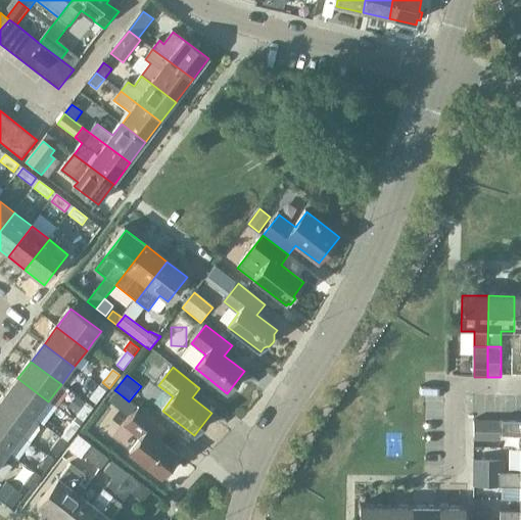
[(17,378),(4,396),(35,419),(48,402),(17,378)]
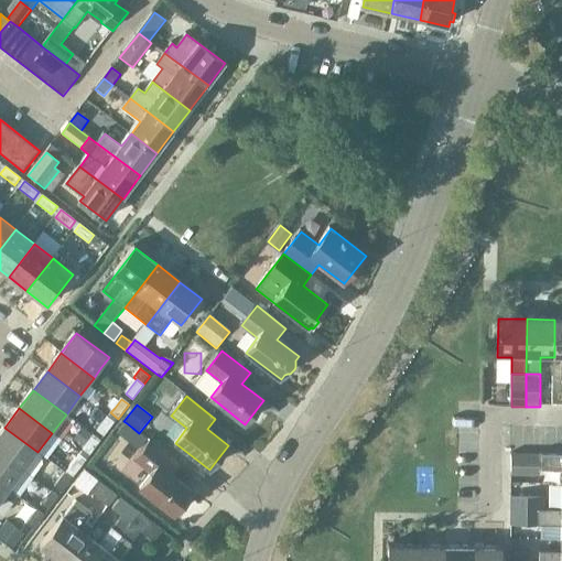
[(104,438),(115,422),(108,417),(97,431),(104,438)]
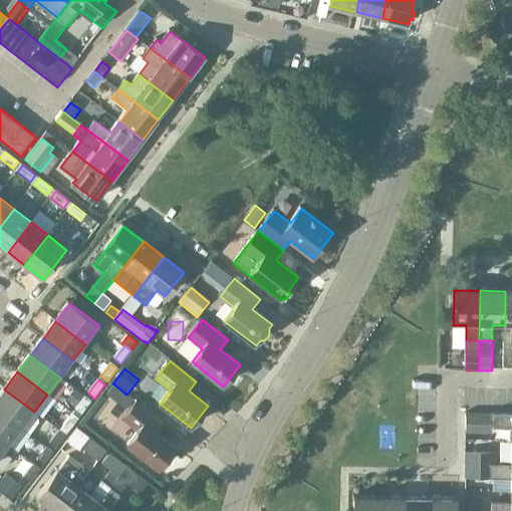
[(115,386),(106,396),(112,400),(120,390),(115,386)]
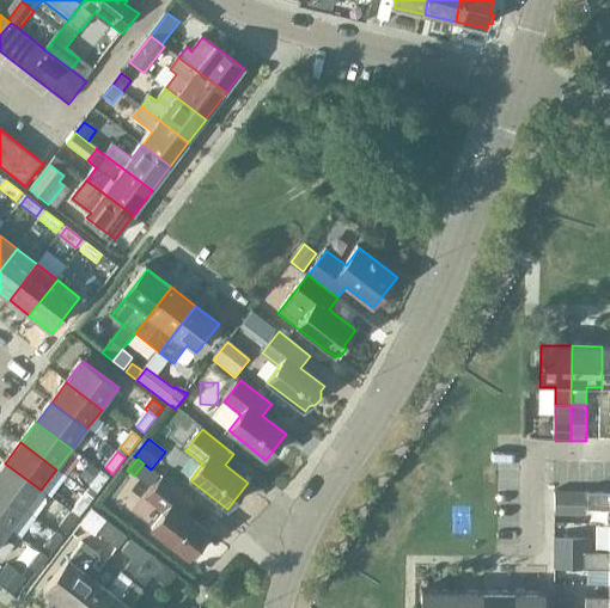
[(5,464),(0,470),(0,491),(25,510),(41,490),(5,464)]
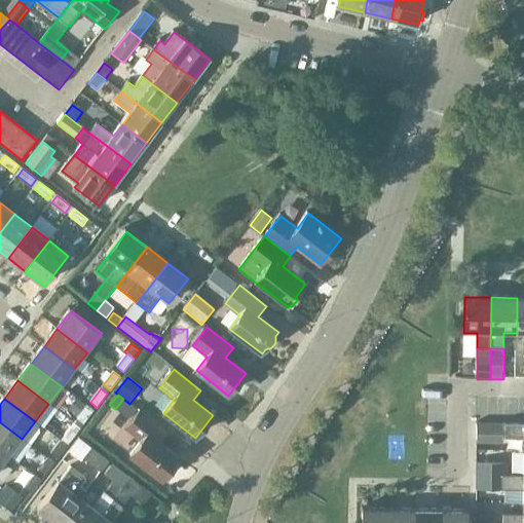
[(77,419),(83,424),(94,411),(87,406),(77,419)]
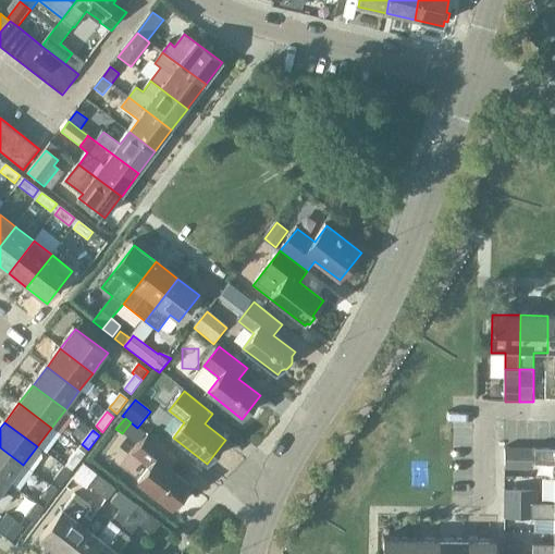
[(177,457),(149,435),(134,455),(149,467),(138,482),(172,508),(190,484),(170,468),(177,457)]
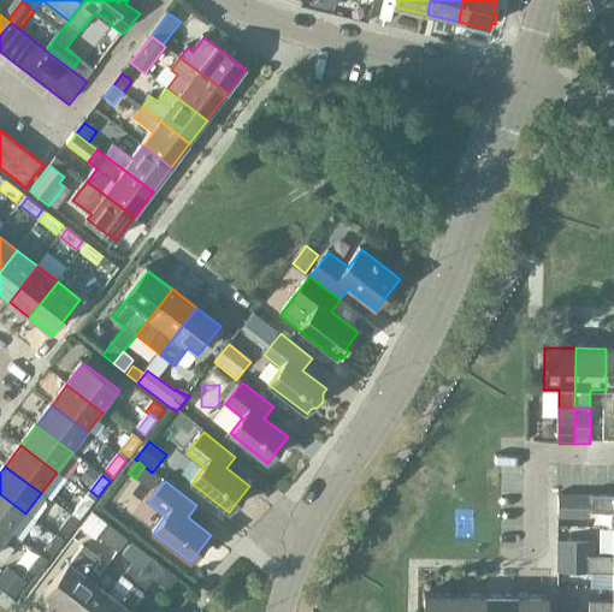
[(76,510),(75,511),(83,517),(95,501),(87,495),(80,491),(77,494),(78,500),(81,503),(77,509),(76,510)]
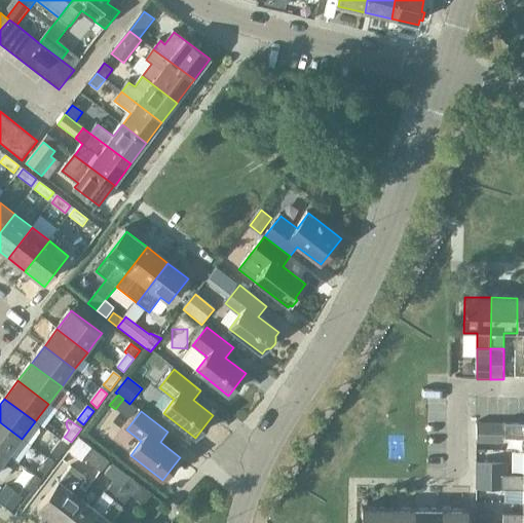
[(0,422),(0,449),(8,456),(22,439),(0,422)]
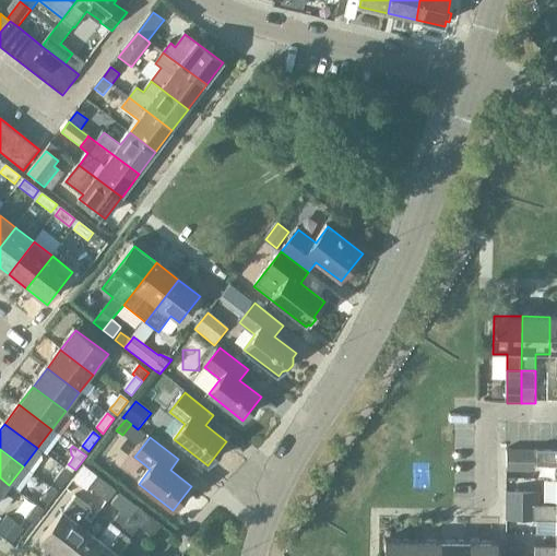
[(536,465),(536,452),(508,452),(507,471),(536,471),(536,465)]
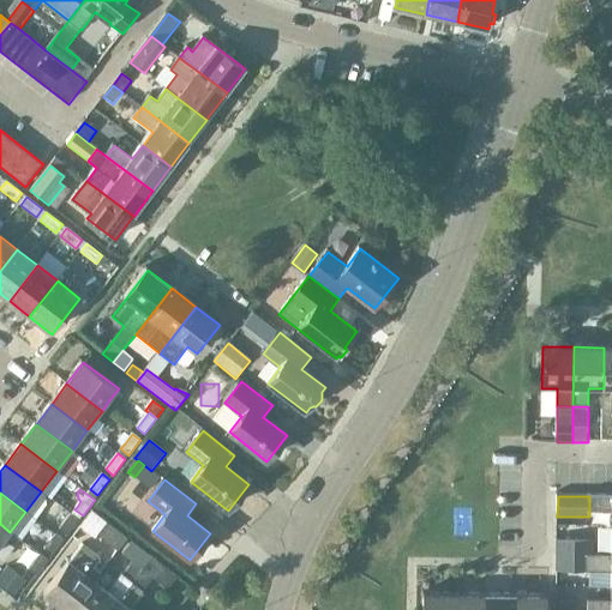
[(611,496),(589,496),(589,511),(611,512),(611,496)]
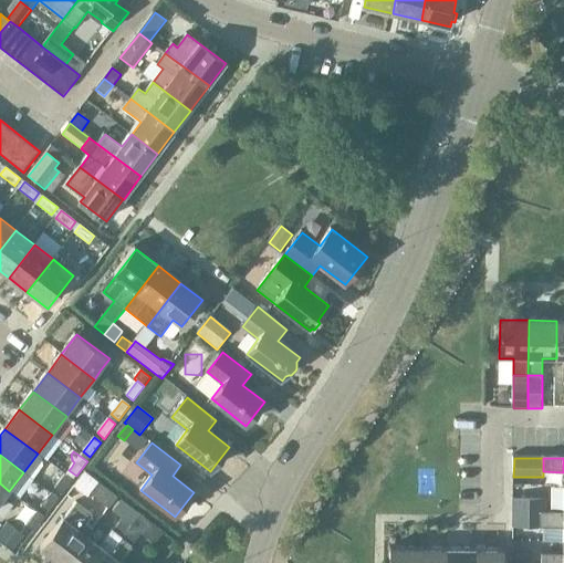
[(62,494),(73,480),(65,475),(54,489),(62,494)]
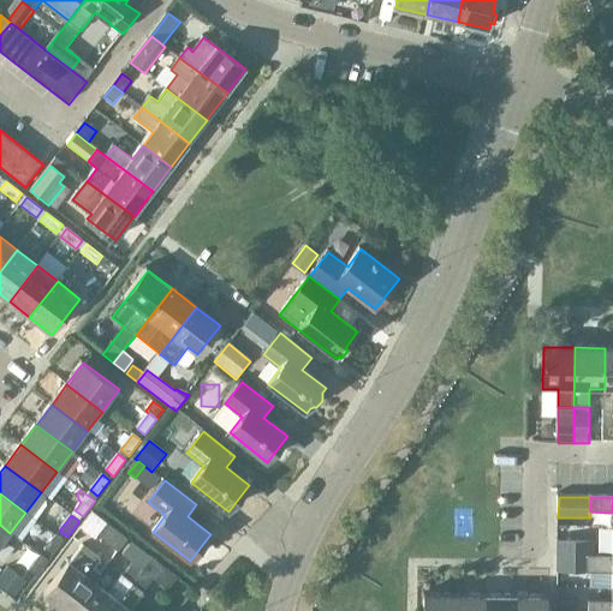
[(107,523),(97,537),(118,552),(119,552),(128,540),(107,523)]
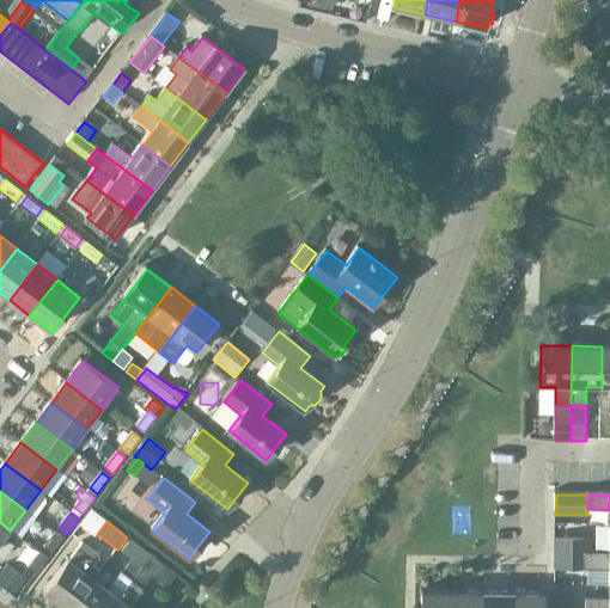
[(10,530),(0,522),(0,556),(4,559),(14,545),(5,538),(10,530)]
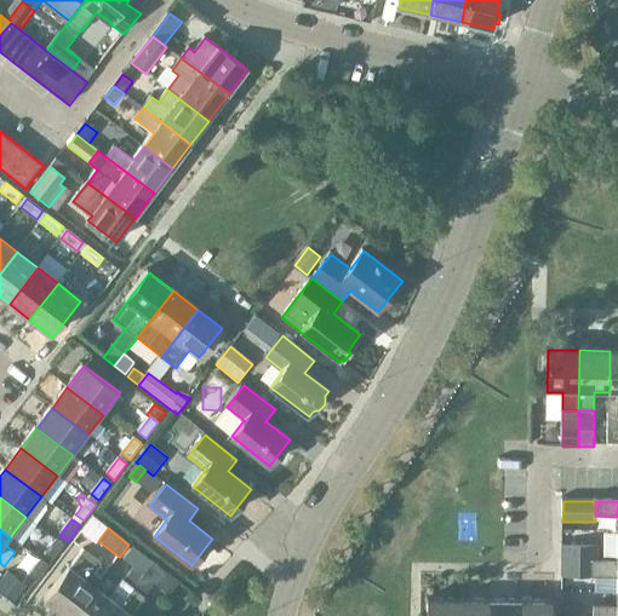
[(52,562),(64,546),(56,540),(45,556),(52,562)]
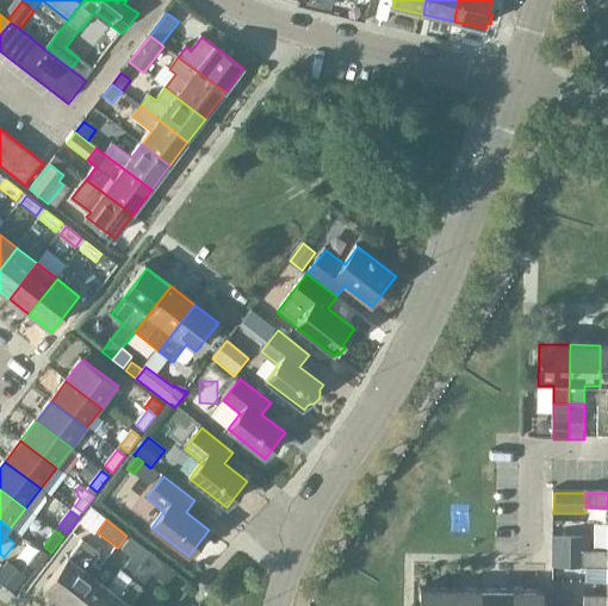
[(553,554),(589,554),(589,538),(553,538),(553,554)]
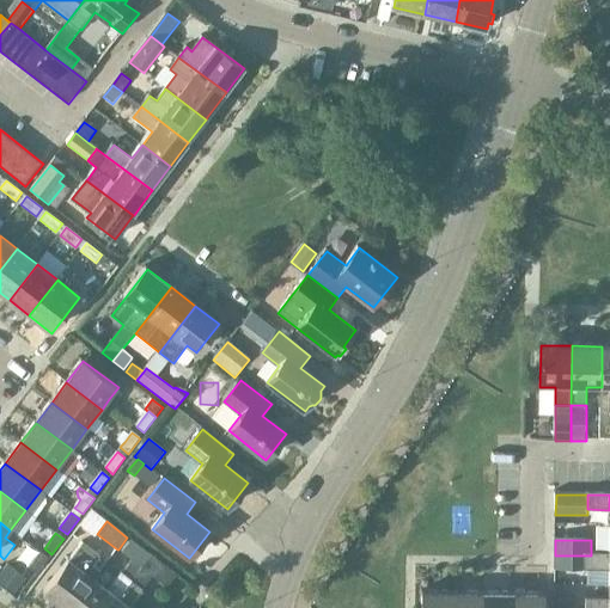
[(132,541),(122,553),(133,562),(123,573),(133,581),(142,569),(152,557),(132,541)]
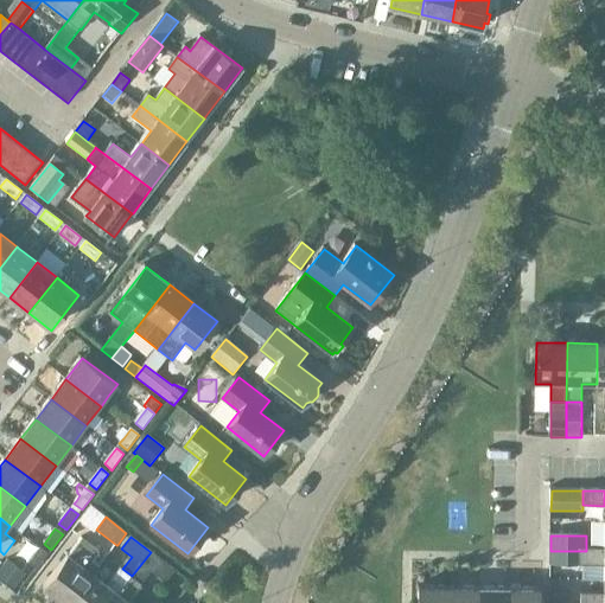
[(94,575),(94,576),(101,568),(93,560),(100,551),(83,539),(45,588),(65,602),(72,602),(94,575)]
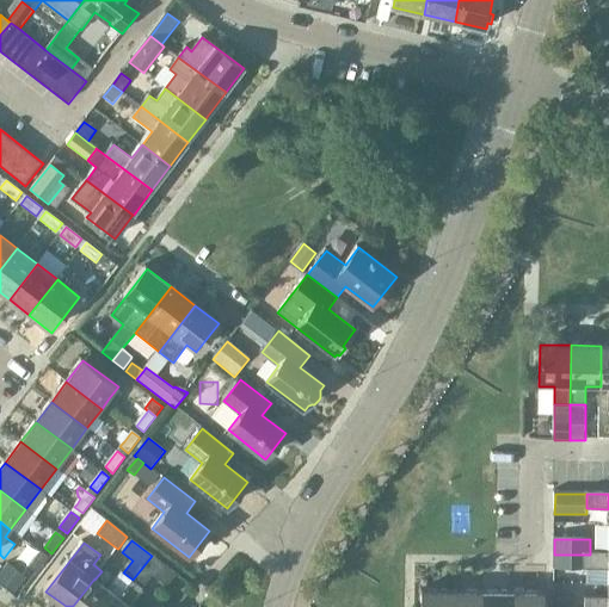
[(29,567),(29,568),(37,574),(49,558),(41,552),(29,567)]
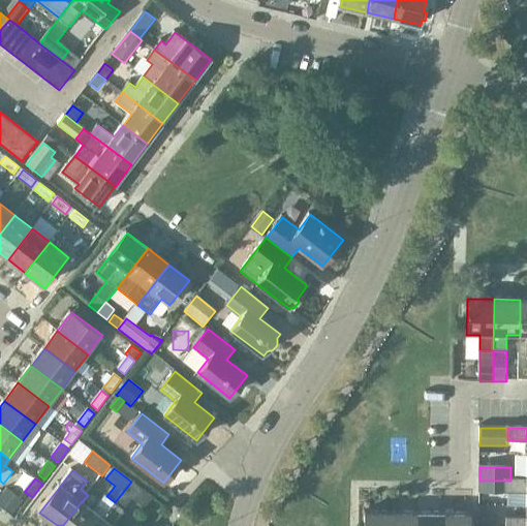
[(510,481),(479,481),(479,493),(510,493),(510,481)]
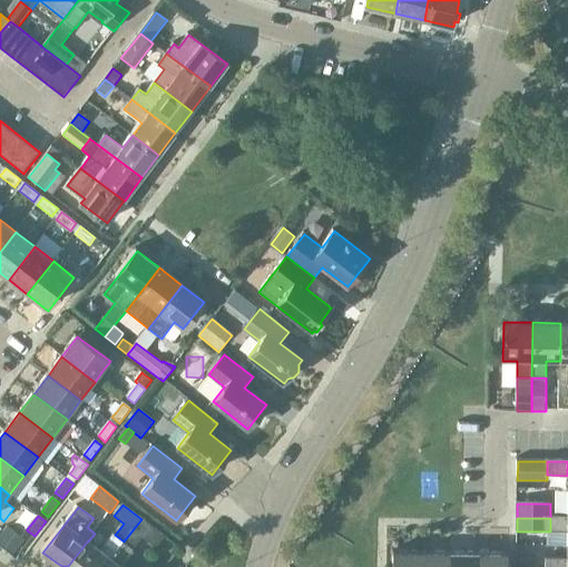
[(550,518),(550,531),(567,531),(567,546),(567,518),(550,518)]
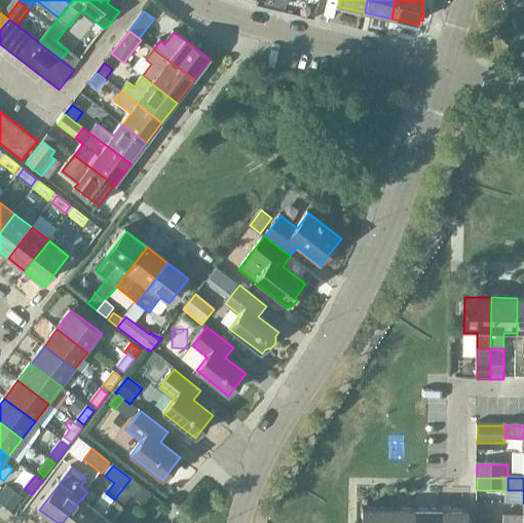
[(122,489),(114,499),(123,508),(132,496),(144,507),(152,495),(131,479),(122,489)]
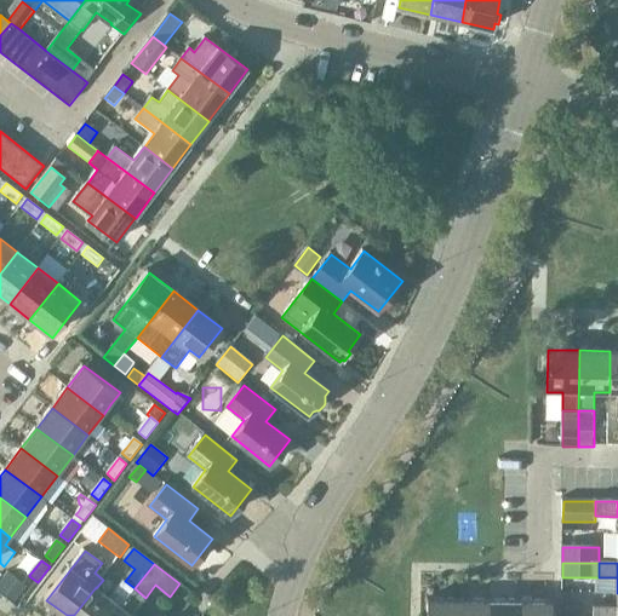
[(7,573),(0,581),(0,593),(15,605),(28,588),(7,573)]
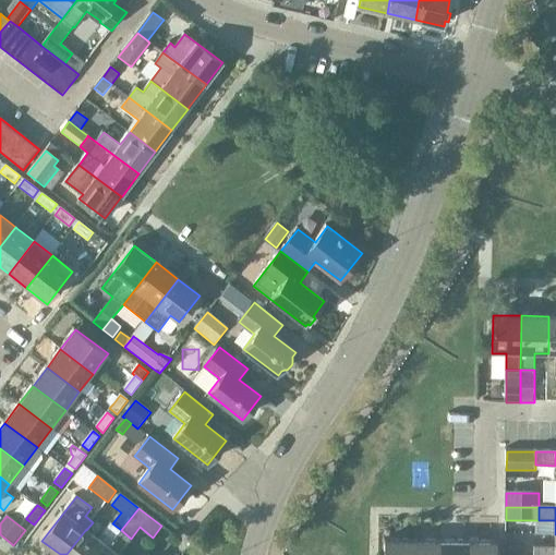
[(86,529),(67,554),(101,554),(121,530),(111,522),(98,539),(86,530),(86,529)]
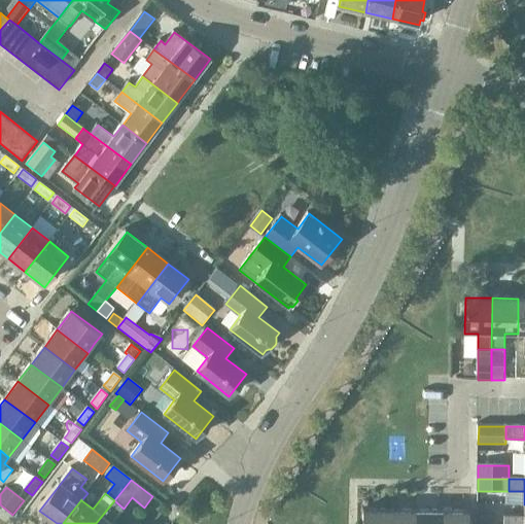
[(124,509),(114,500),(96,523),(112,523),(124,509)]
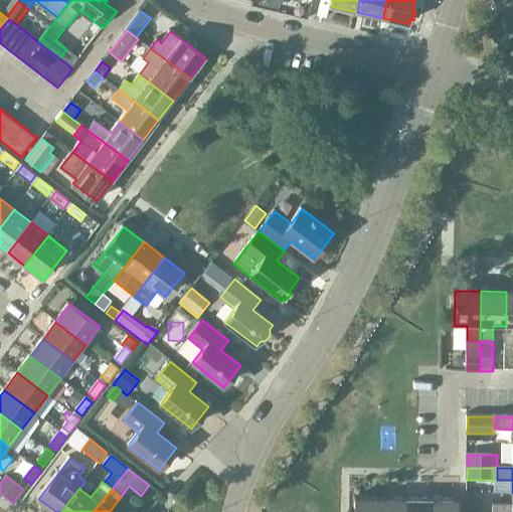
[(493,505),(493,511),(512,511),(512,493),(512,505),(493,505)]
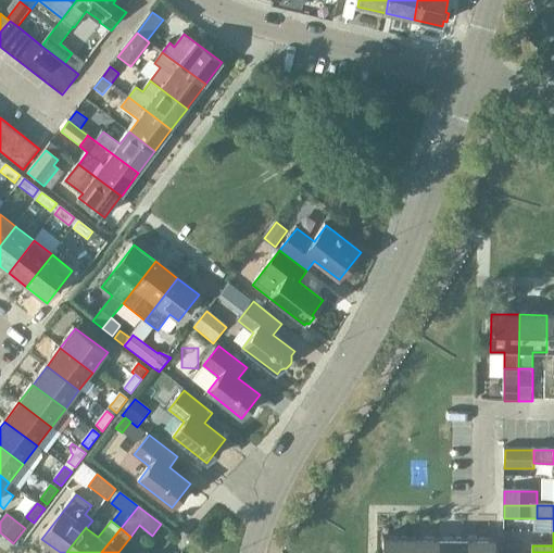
[(383,539),(382,552),(411,552),(412,539),(383,539)]
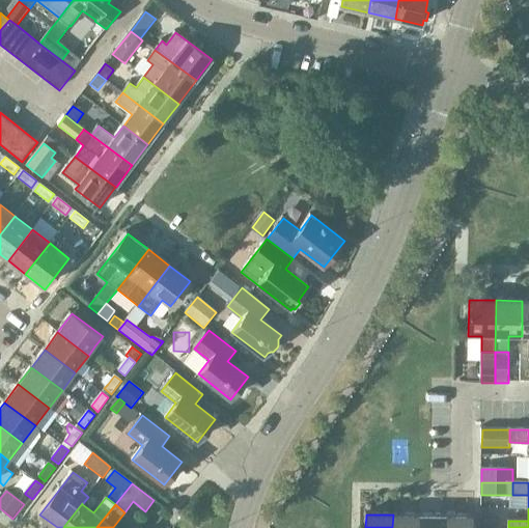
[(418,527),(419,515),(393,515),(392,527),(418,527)]
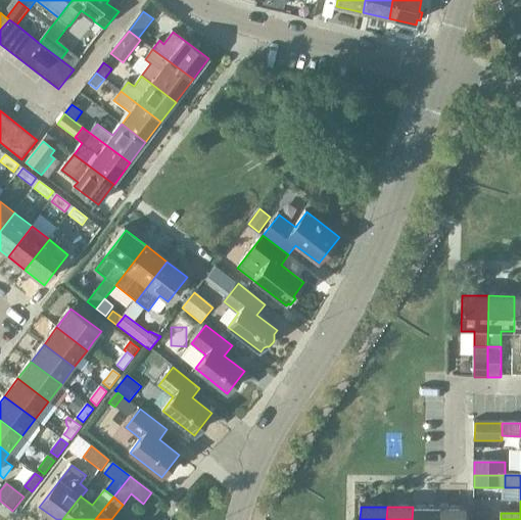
[(413,507),(412,519),(438,519),(439,508),(413,507)]
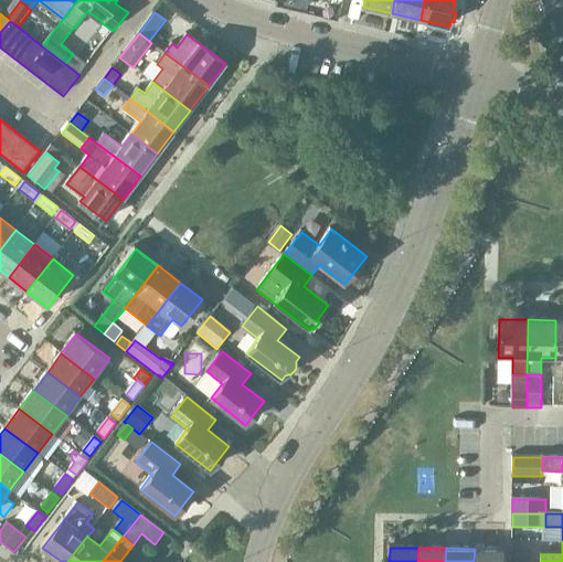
[(502,561),(502,549),(475,549),(474,561),(502,561)]
